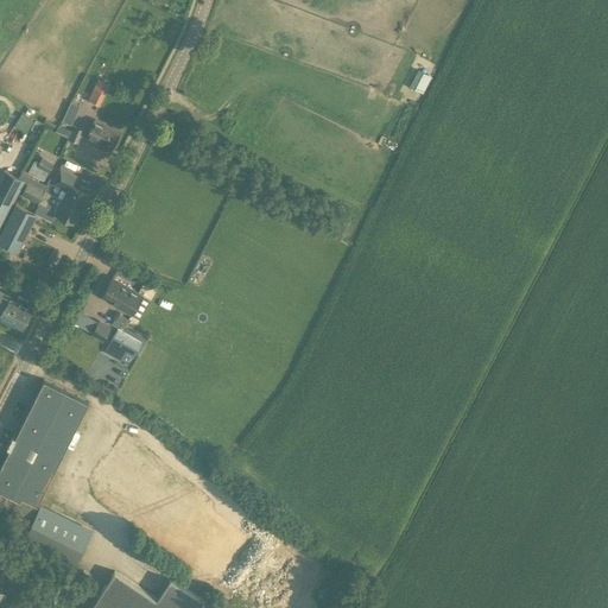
[(424,93),(432,76),(422,71),(413,88),(424,93)]
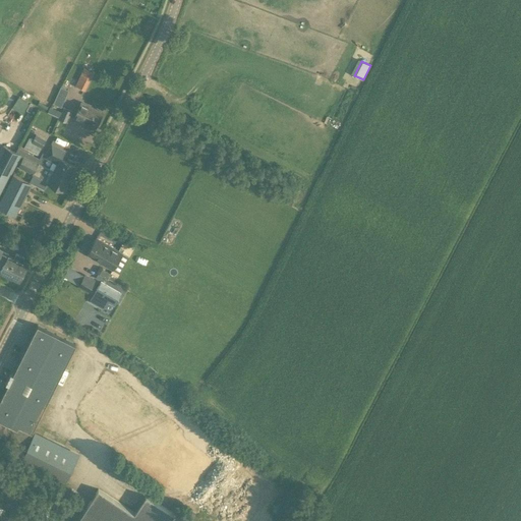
[(92,78),(80,74),(75,85),(87,90),(92,78)]
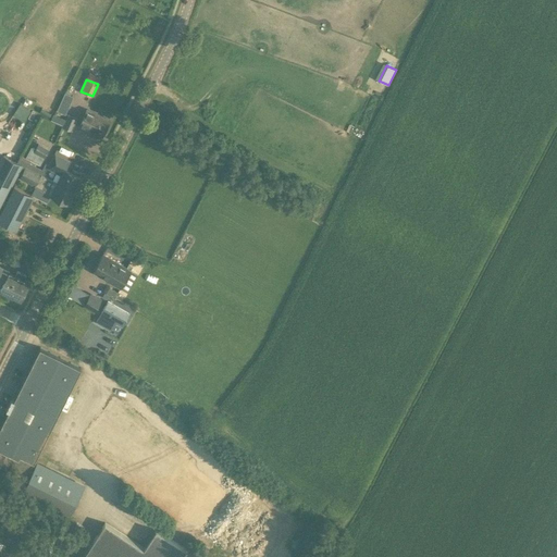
[(64,91),(58,110),(66,113),(74,96),(64,91)]
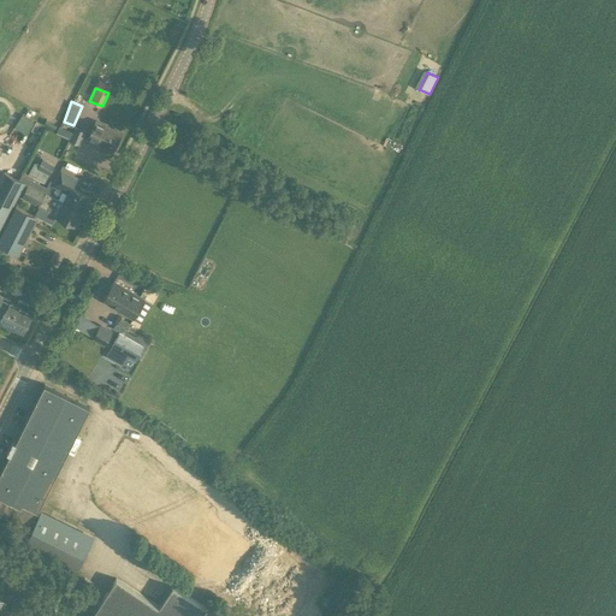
[(15,128),(27,135),(34,122),(22,114),(15,128)]
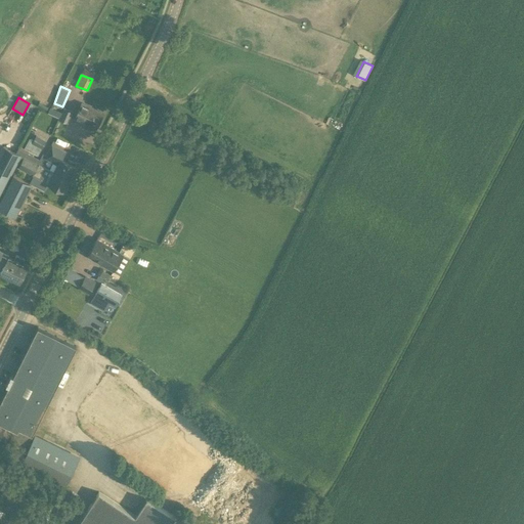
[(82,102),(75,119),(96,129),(103,113),(82,102)]
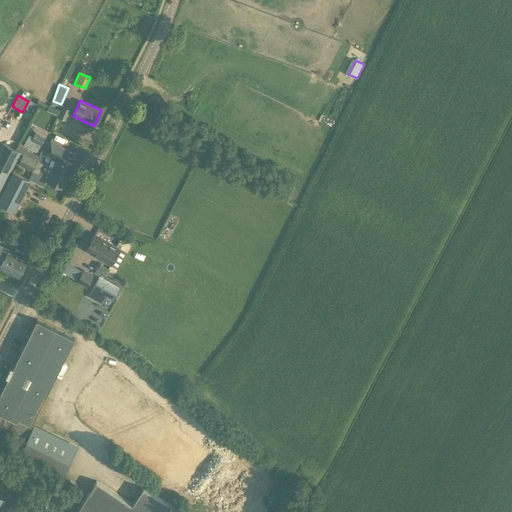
[(72,110),(62,105),(57,117),(67,121),(72,110)]
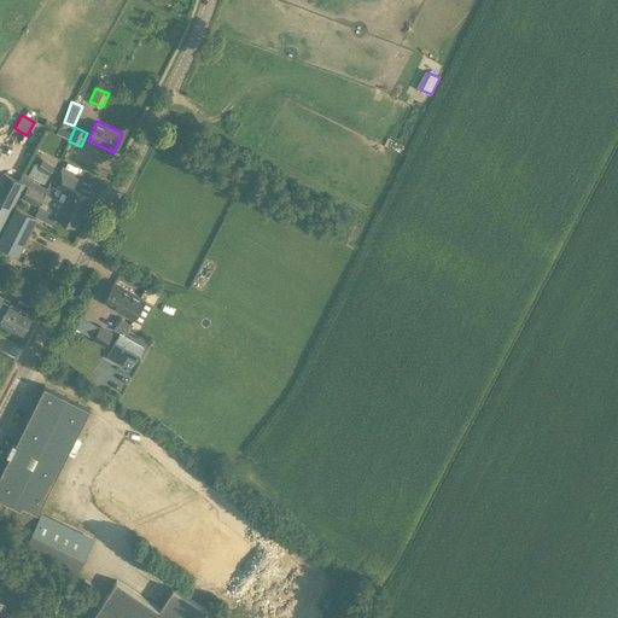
[(45,184),(54,165),(42,159),(40,165),(35,163),(29,175),(45,184)]
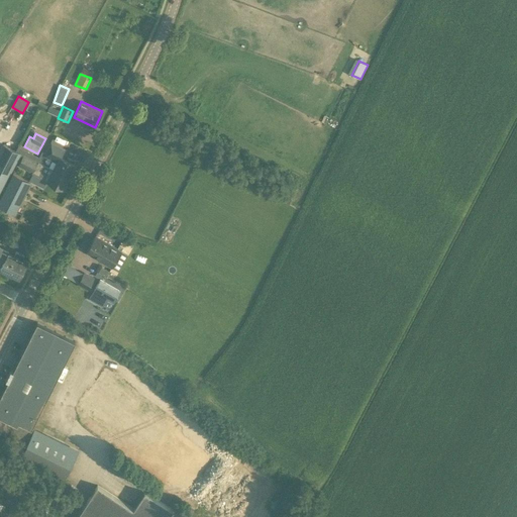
[(47,158),(57,163),(54,169),(70,178),(76,166),(61,159),(64,152),(54,147),(47,158)]
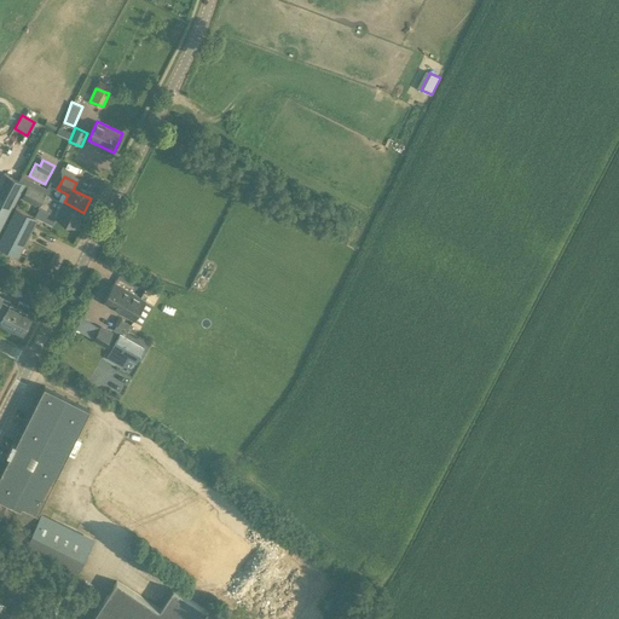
[(42,191),(44,186),(30,180),(22,200),(38,207),(38,206),(39,206),(38,208),(76,226),(84,213),(64,202),(42,191)]
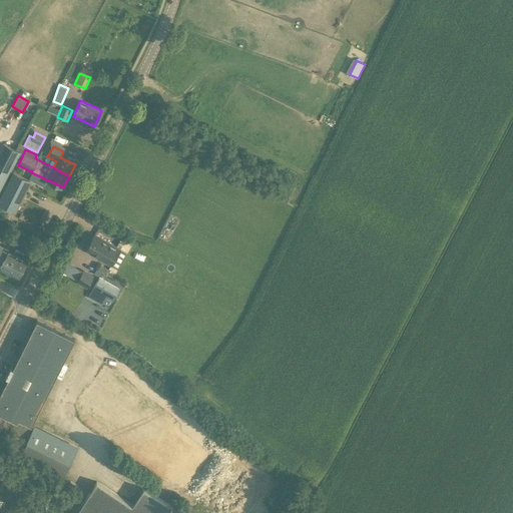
[(0,190),(13,165),(0,158),(0,190)]
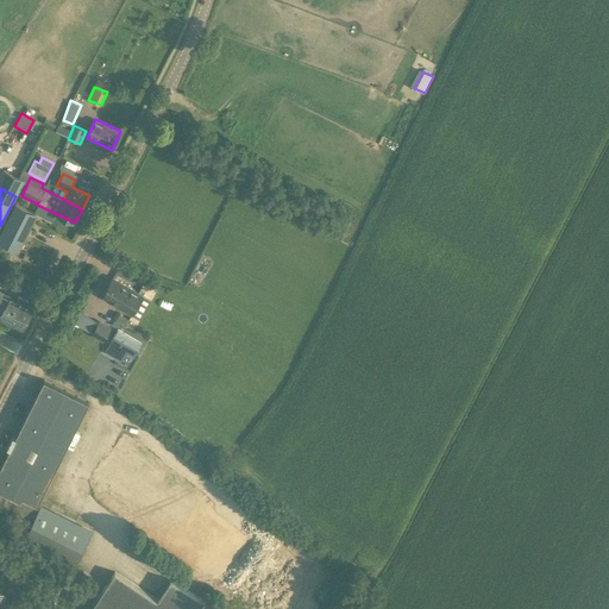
[(16,202),(7,218),(0,232),(0,242),(19,252),(37,215),(38,214),(35,212),(32,212),(16,202)]
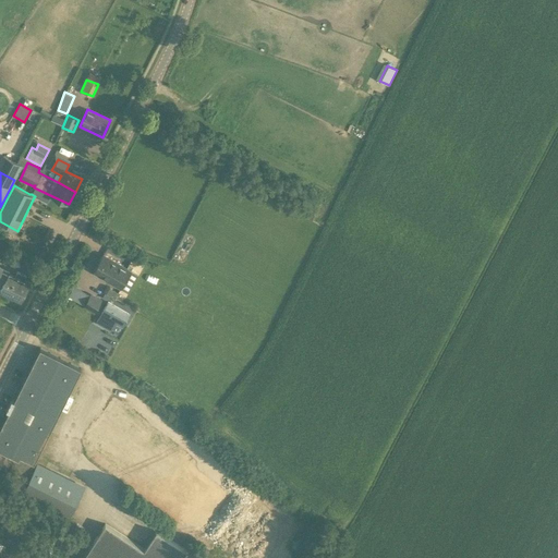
[(104,255),(93,273),(120,288),(131,270),(104,255)]
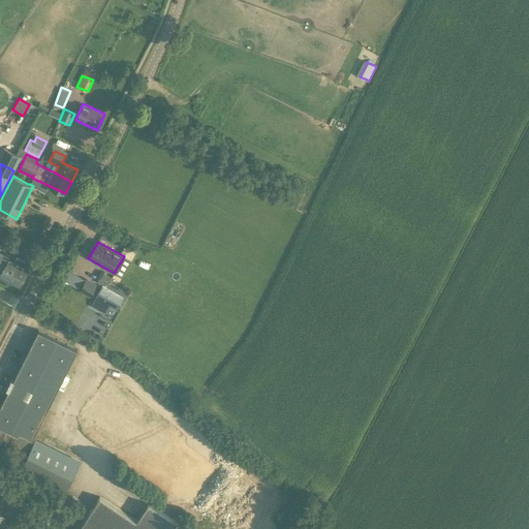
[(27,270),(22,268),(23,266),(14,261),(13,263),(7,260),(9,257),(0,252),(0,267),(3,269),(0,276),(20,285),(27,270)]
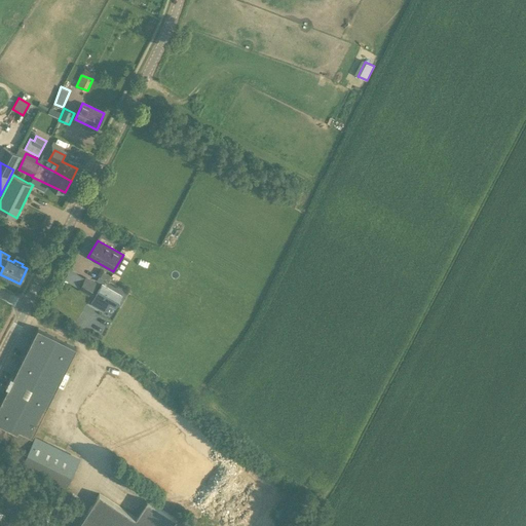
[(105,271),(101,277),(109,282),(112,275),(105,271)]
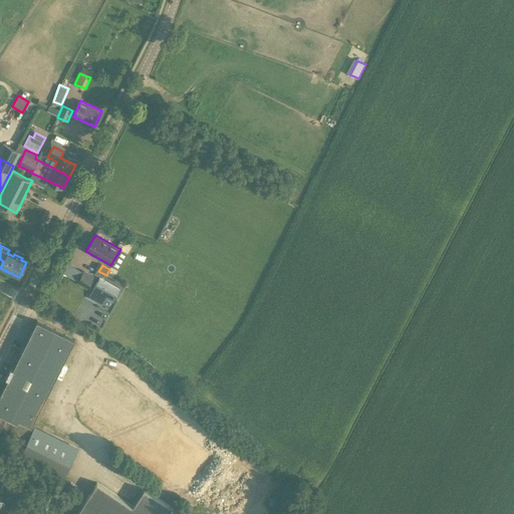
[(83,270),(76,282),(86,289),(94,276),(83,270)]
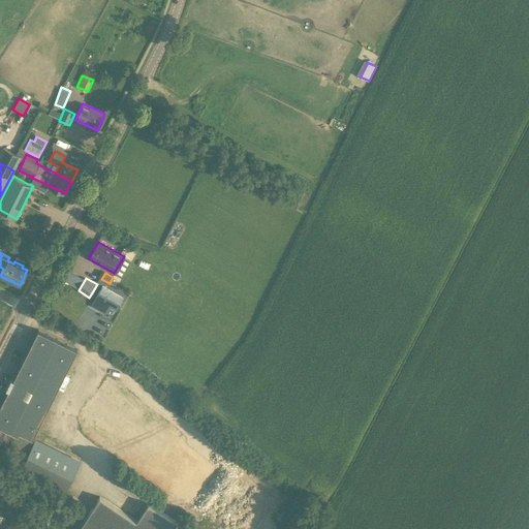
[(123,298),(117,294),(102,286),(91,305),(106,314),(111,307),(116,310),(123,298)]
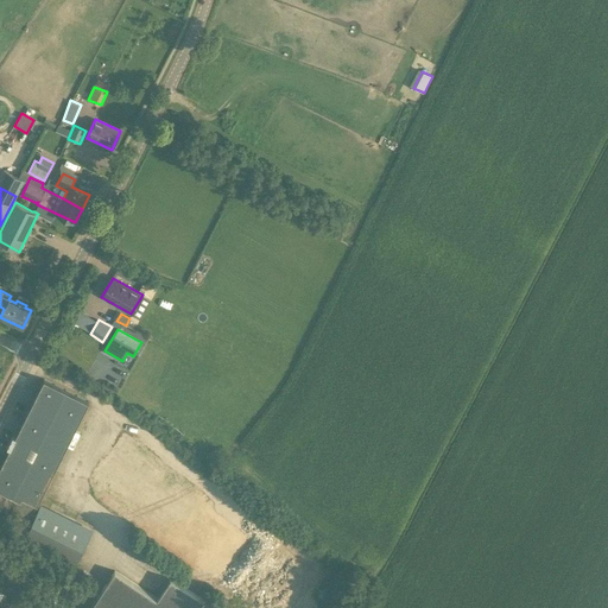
[(0,466),(0,507),(14,514),(31,523),(23,538),(76,564),(94,530),(40,502),(39,505),(37,504),(88,401),(44,379),(0,466)]
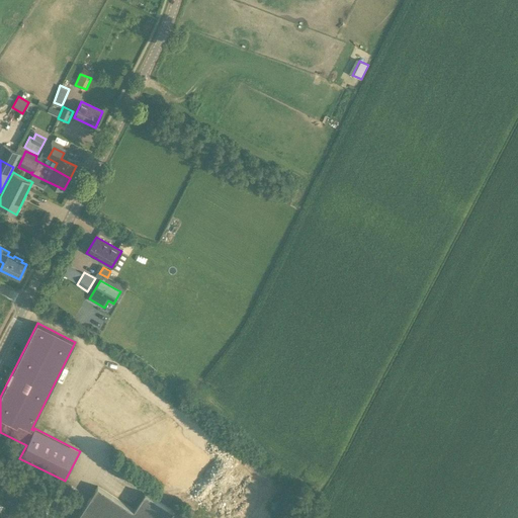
[(135,510),(97,487),(77,517),(168,517),(173,511),(145,493),(135,510)]
